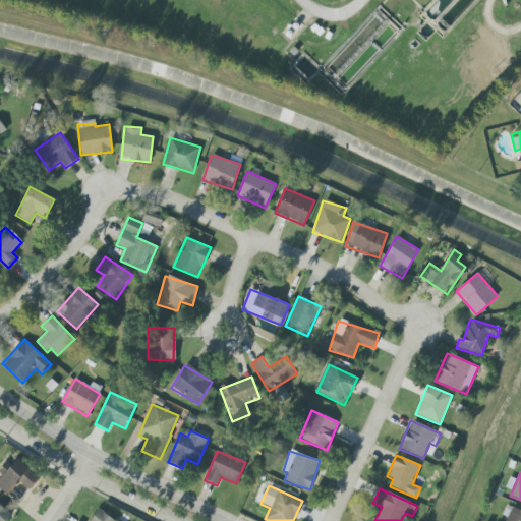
[(0,520),(5,520),(11,515),(0,504),(0,520)]
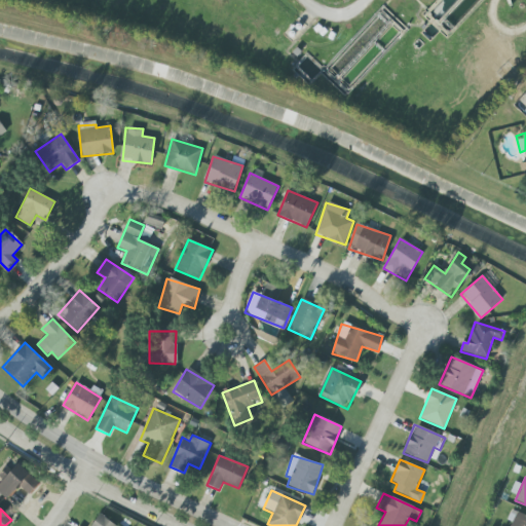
[(510,525),(525,525),(525,516),(517,512),(510,525)]
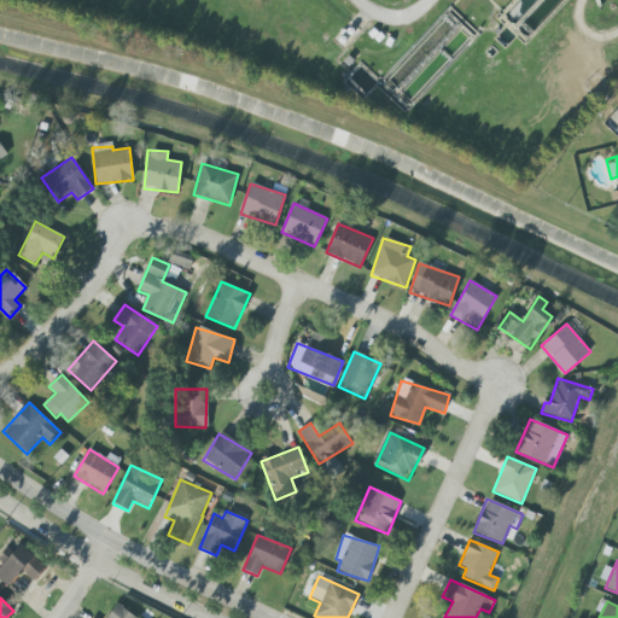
[(136,617),(118,604),(106,617),(136,617)]
